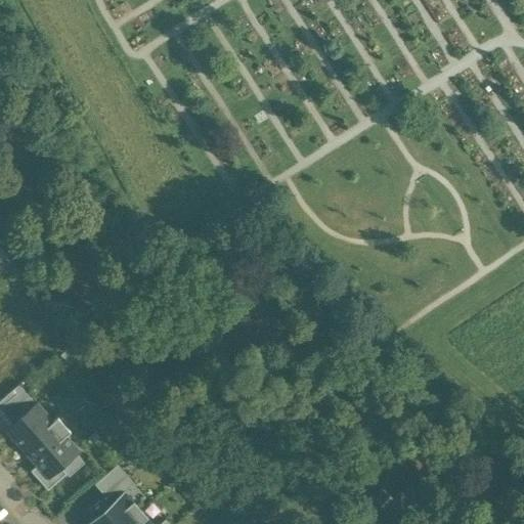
[(0,261),(9,254),(0,242),(0,261)]
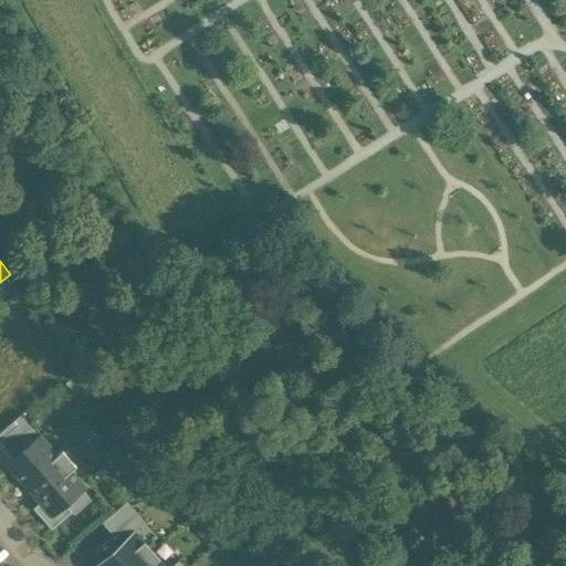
[(19,415),(0,431),(0,453),(8,462),(38,436),(19,415)]
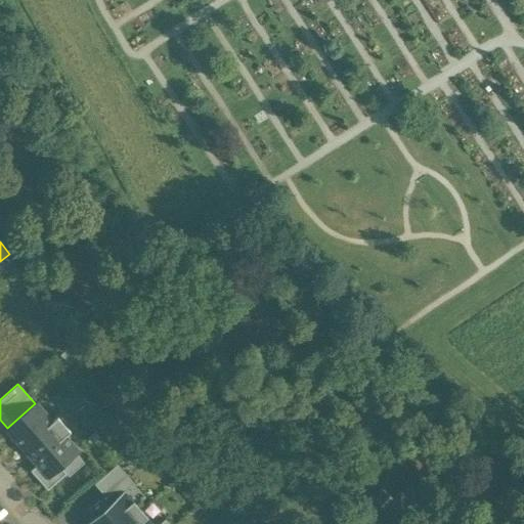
[(149,399),(136,395),(133,403),(147,407),(149,399)]
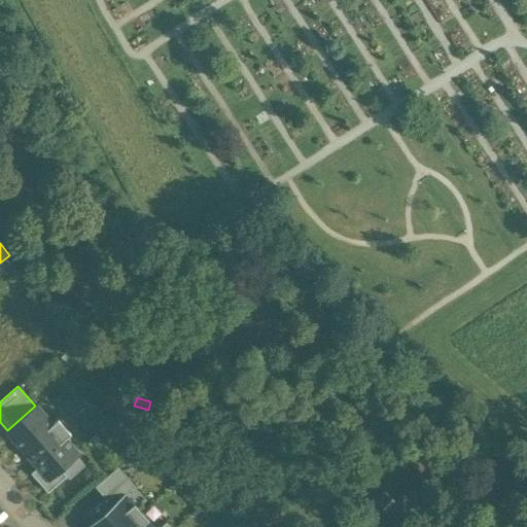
[(7,430),(5,431),(37,467),(31,473),(47,492),(67,476),(61,469),(79,453),(66,437),(70,434),(58,419),(53,423),(37,405),(35,406),(7,430)]
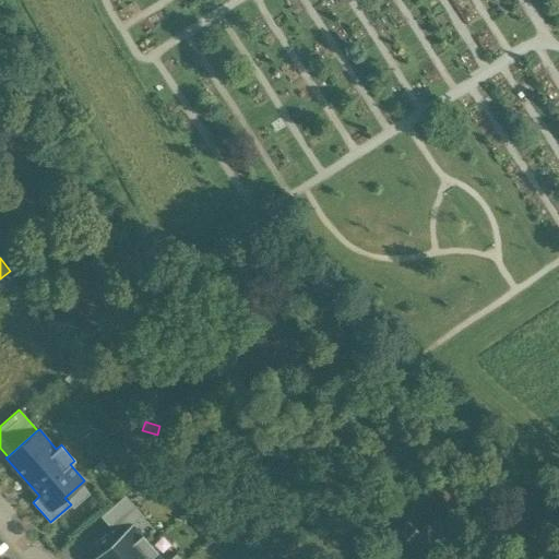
[(118,536),(132,523),(142,514),(125,495),(100,516),(118,536)]
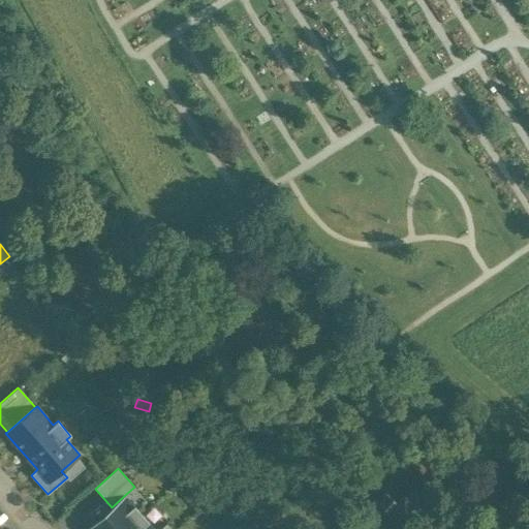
[(401,501),(389,491),(386,492),(384,491),(383,492),(385,494),(378,501),(376,501),(376,503),(378,504),(380,510),(379,511),(381,514),(382,511),(389,512),(390,515),(392,515),(391,512),(398,505),(399,506),(401,505),(399,503),(401,501)]
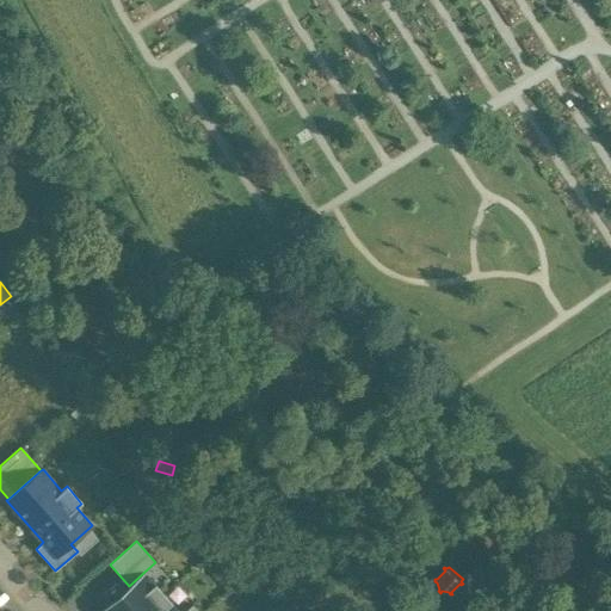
[(99,610),(179,610),(144,572),(129,586),(99,610)]
